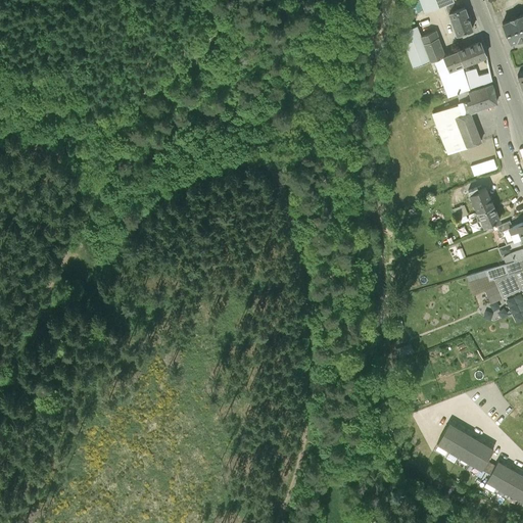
[(454,2),(453,0),(420,0),(425,12),(454,2)]
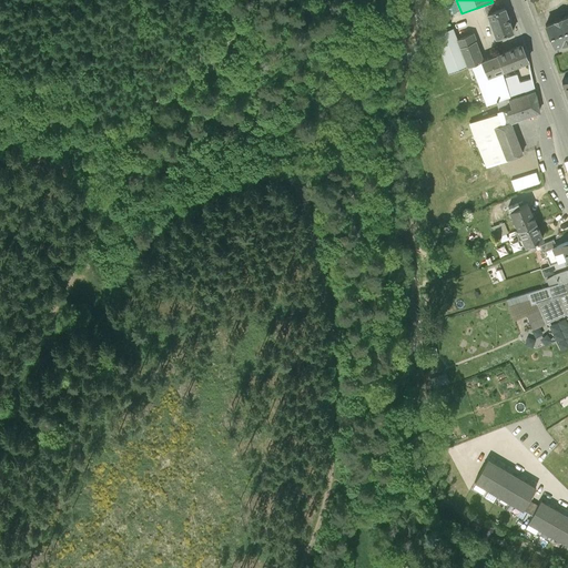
[(514,32),(505,9),(495,13),(493,7),(486,9),(496,39),(514,32)]
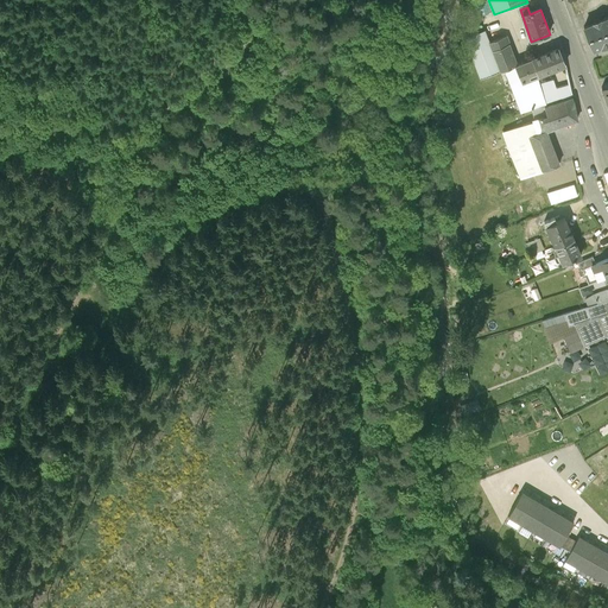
[(607,18),(601,21),(600,20),(594,23),(594,24),(584,27),(594,50),(601,46),(601,48),(607,44),(607,18)]
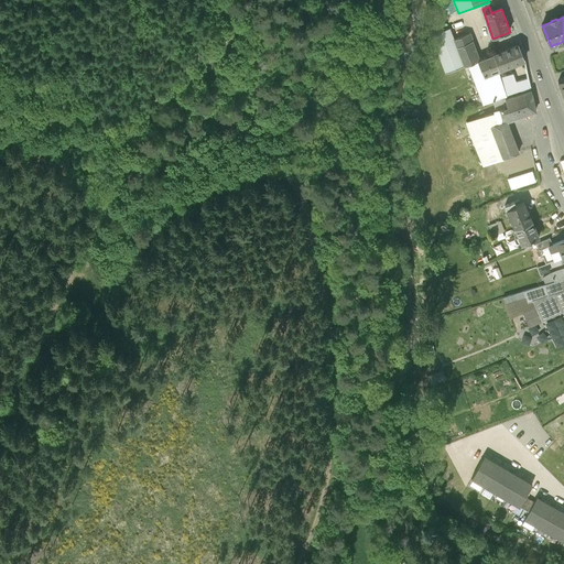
[(478,62),(467,35),(454,41),(449,30),(431,36),(446,75),(466,67),(478,62)]
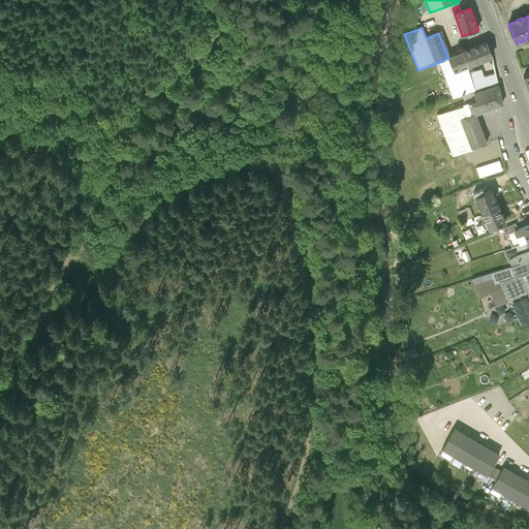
[(487,42),(448,58),(455,72),(467,66),(493,56),(487,42)]
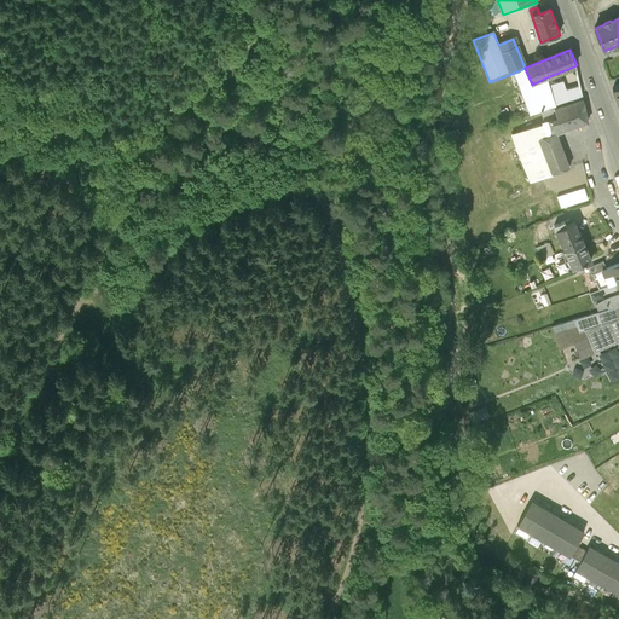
[(582,96),(580,86),(566,91),(563,81),(549,86),(547,77),(532,85),(525,68),(512,74),(513,77),(516,76),(524,97),(515,99),(521,120),(542,111),(555,108),(554,105),(582,96)]
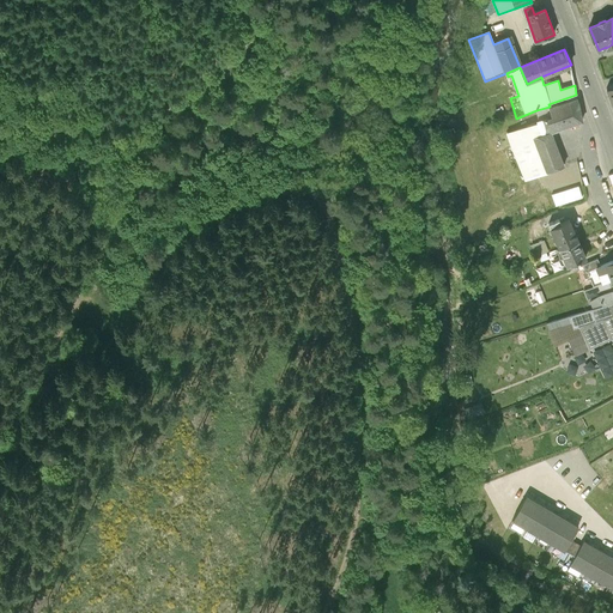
[(536,110),(540,122),(545,135),(551,133),(582,121),(576,95),(548,104),(550,107),(536,110)]
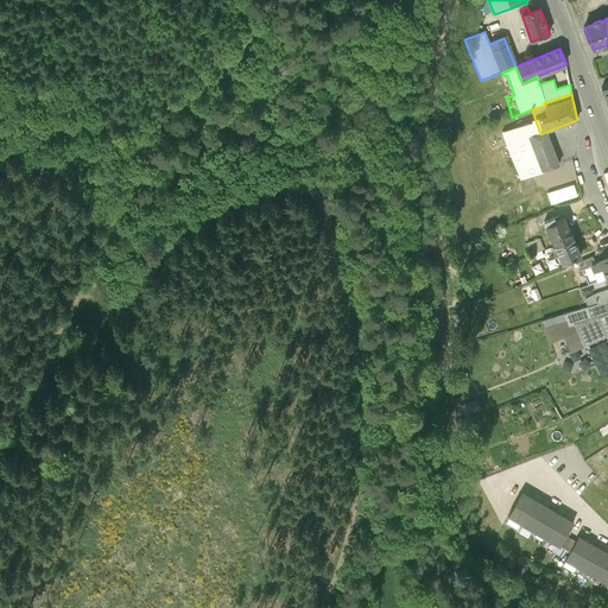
[(559,165),(546,132),(540,134),(536,121),(525,125),(502,133),(520,181),(559,165)]
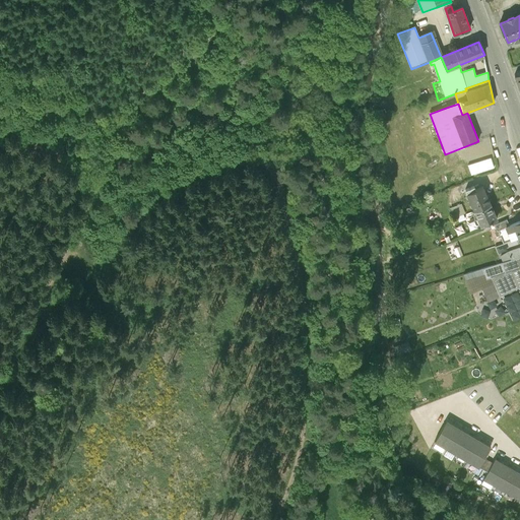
[(492,158),(479,161),(481,171),(494,168),(492,158)]
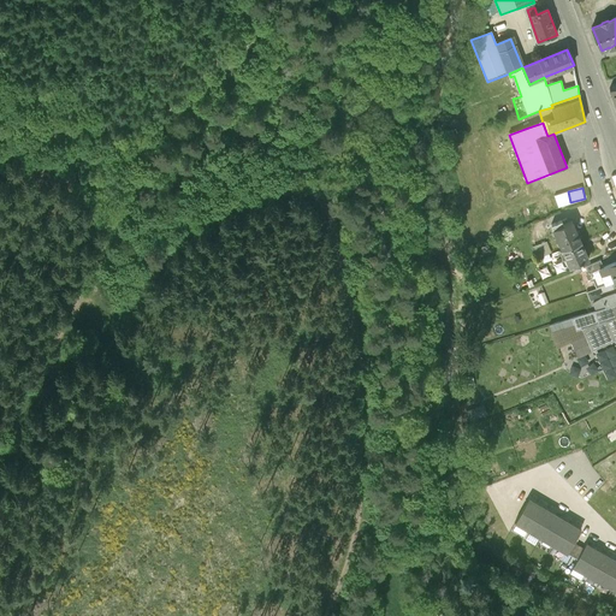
[(514,231),(534,223),(529,209),(509,218),(514,231)]
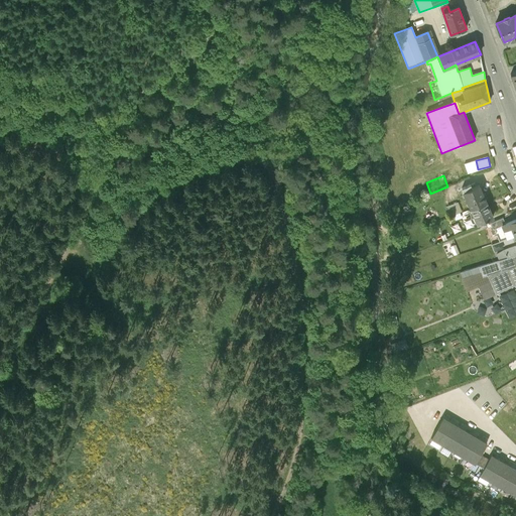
[(463,189),(471,210),(487,203),(486,200),(487,199),(485,194),(483,195),(479,185),(471,189),(470,186),(463,189)]
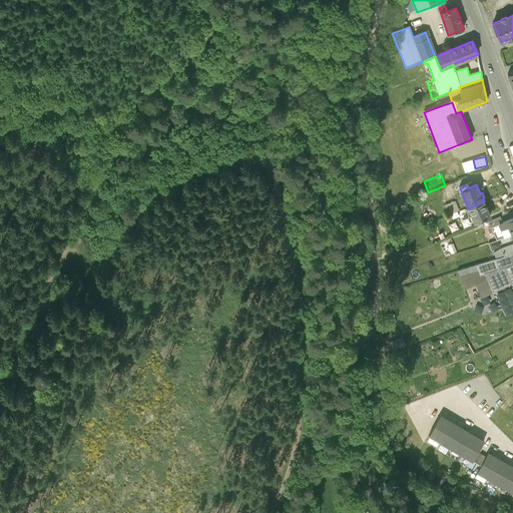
[(456,201),(445,206),(449,215),(460,211),(456,201)]
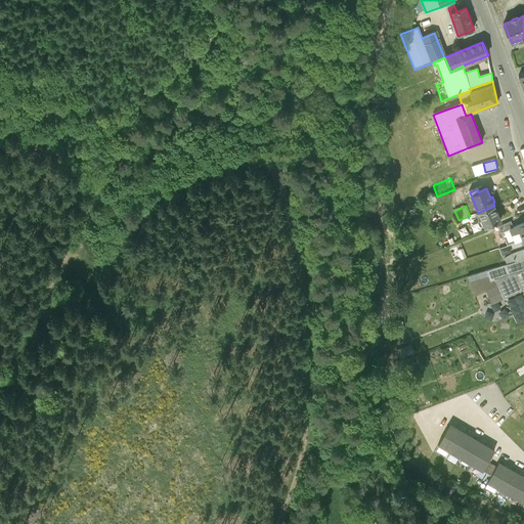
[(500,220),(494,206),(478,213),(476,214),(479,222),(482,221),(485,227),(500,220)]
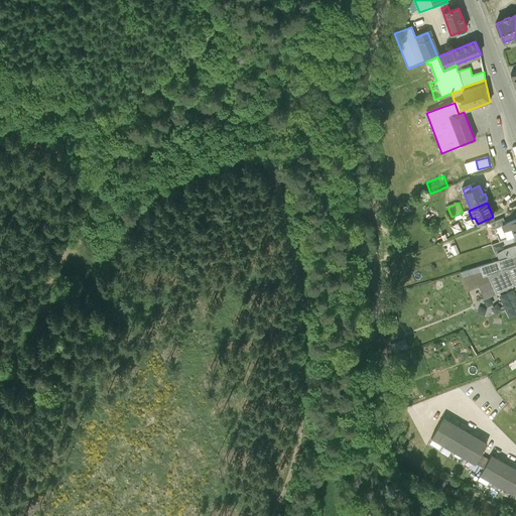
[(504,224),(506,224),(503,217),(491,223),(494,230),(505,226),(504,224)]
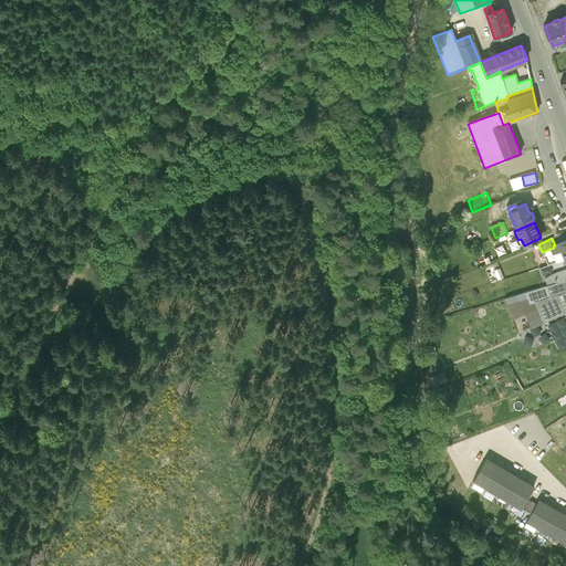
[(565,240),(555,245),(553,245),(554,248),(555,251),(562,249),(565,259),(565,258),(565,240)]
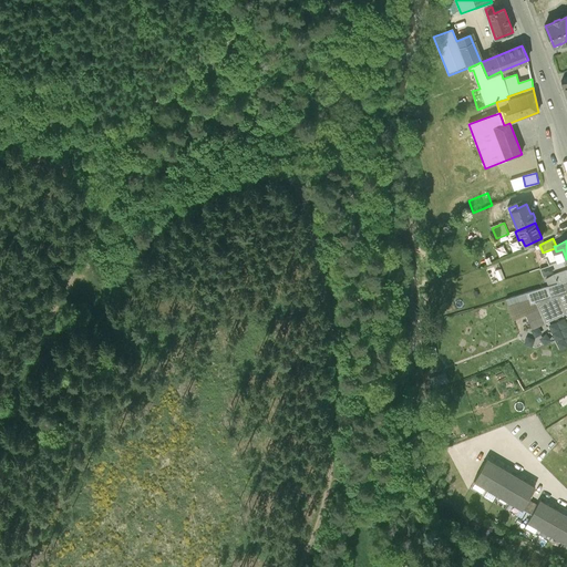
[(566,279),(566,271),(566,270),(555,275),(546,279),(548,286),(566,279)]
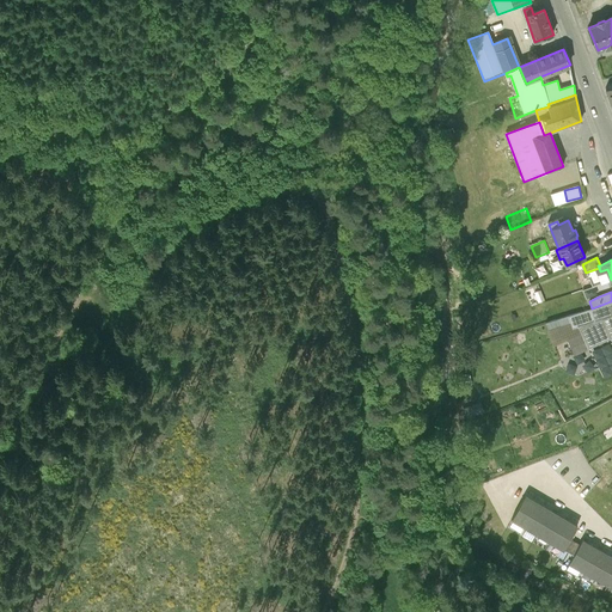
[(611,301),(592,308),(546,324),(549,332),(571,324),(573,329),(579,326),(582,335),(568,341),(575,355),(611,338),(611,341),(611,301)]
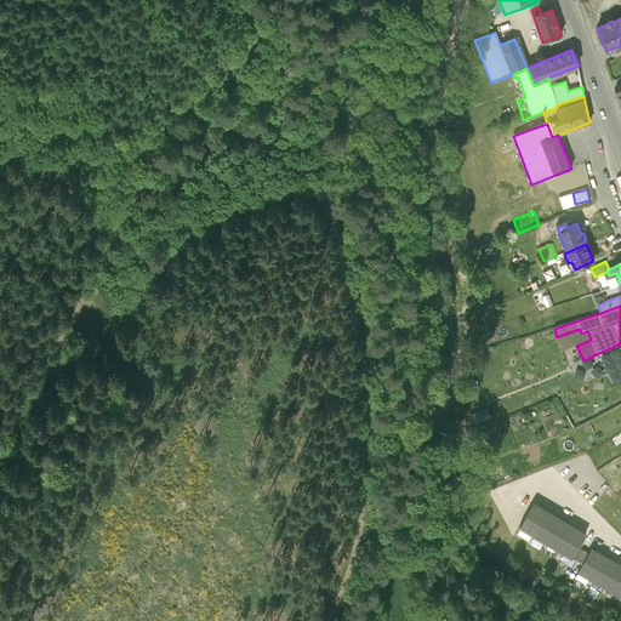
[(522,530),(533,510),(519,502),(506,527),(510,528),(507,533),(512,535),(514,531),(519,534),(522,530)]
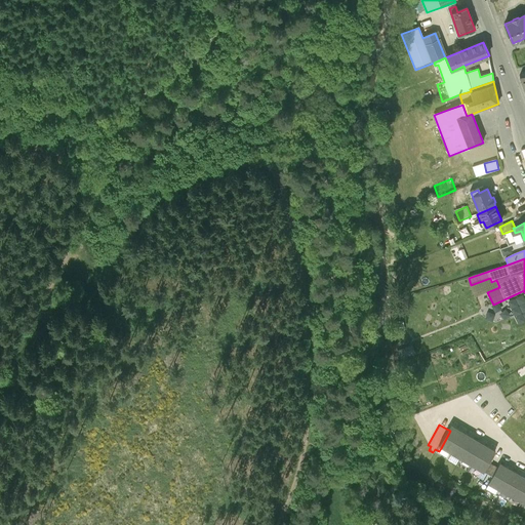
[(463,433),(452,427),(450,431),(441,448),(451,454),(463,433)]
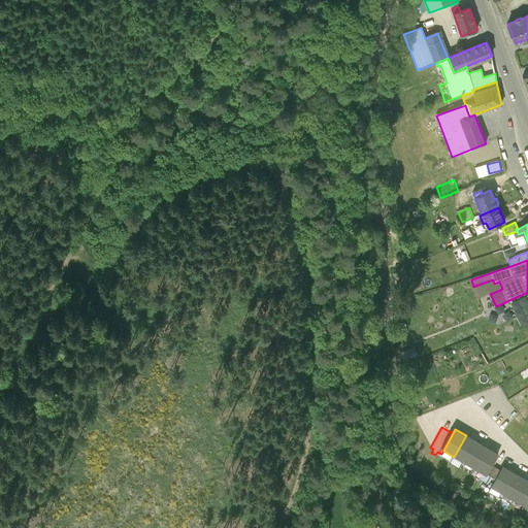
[(476,441),(466,435),(454,457),(465,462),(476,441)]
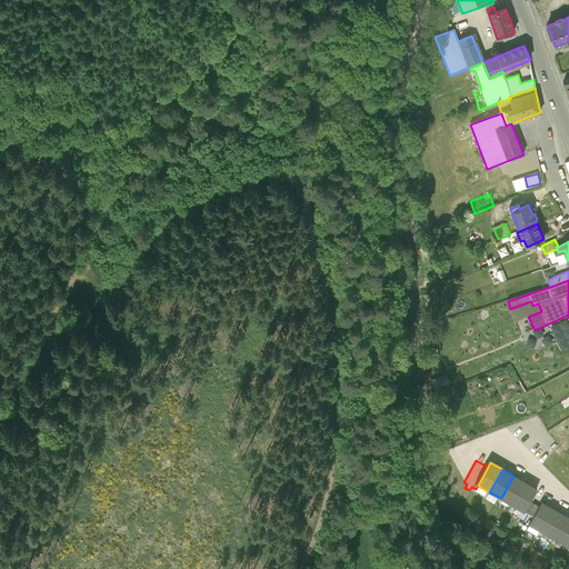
[(526,481),(513,476),(501,498),(512,505),(526,481)]
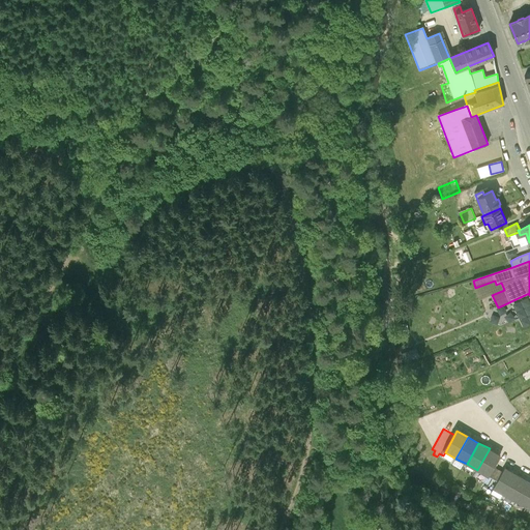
[(500,454),(490,448),(477,470),(489,476),(489,475),(495,465),(500,454)]
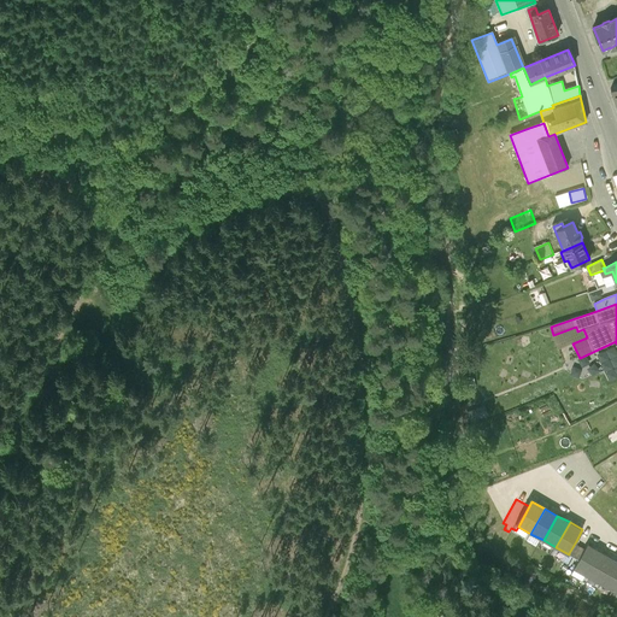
[(587,547),(576,541),(569,553),(580,559),(587,547)]
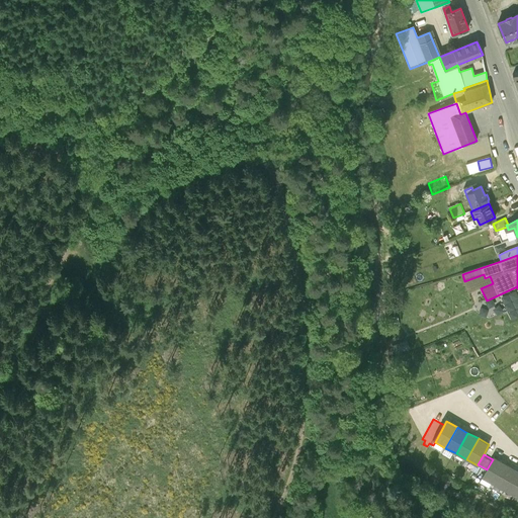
[(505,462),(495,456),(493,459),(487,469),(483,478),(493,484),(505,462)]
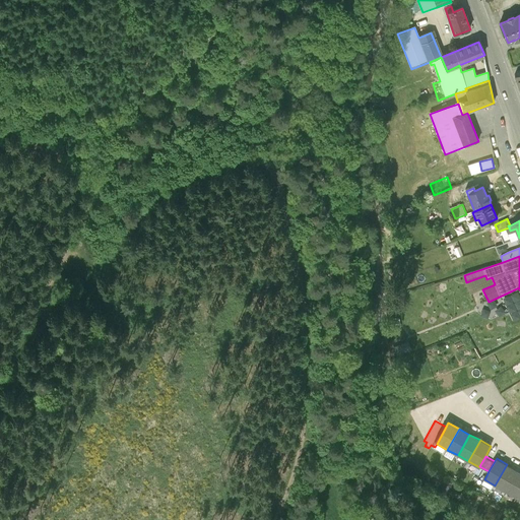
[(518,470),(507,464),(495,485),(506,492),(518,470)]
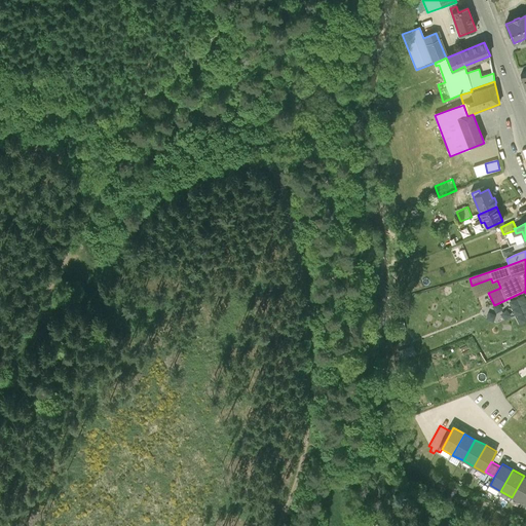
[(525,496),(525,477),(524,476),(512,497),(522,502),(525,496)]
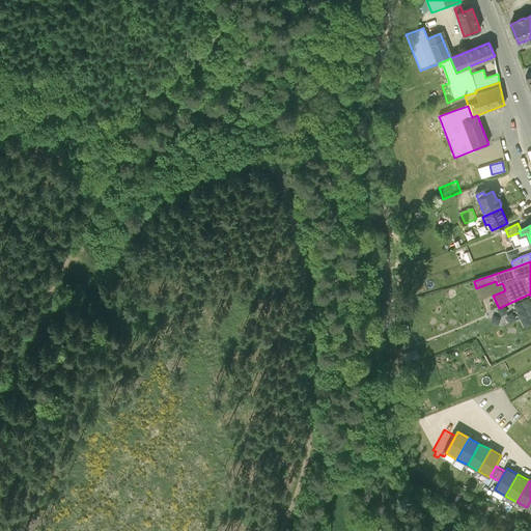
[(476,530),(458,521),(451,530),(476,530)]
